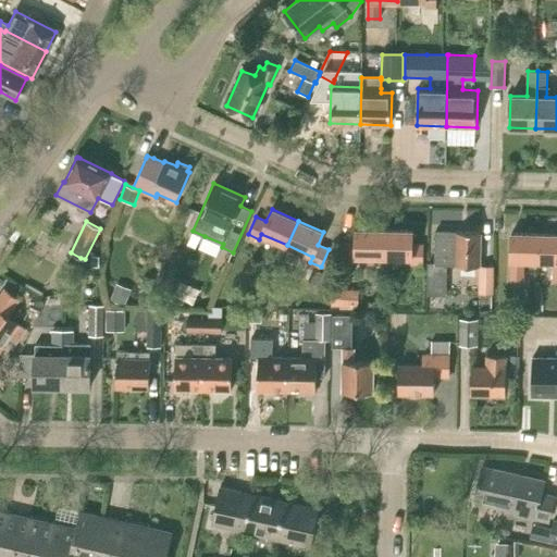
[(383,258),(384,230),(356,230),(356,244),(344,243),(344,262),(355,262),(356,257),(383,258)]
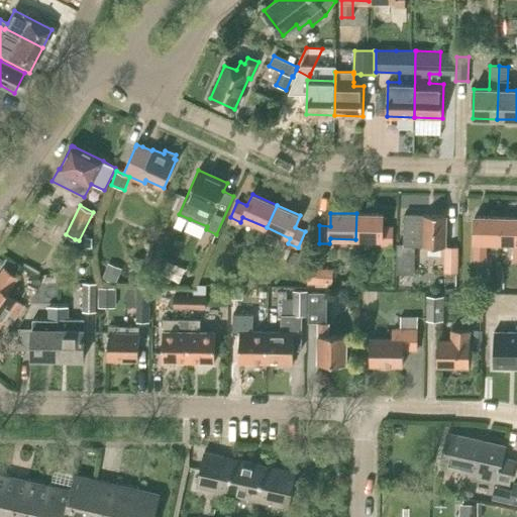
[(383,214),(356,213),(355,239),(382,239),(382,244),(393,245),(393,227),(383,227),(383,214)]
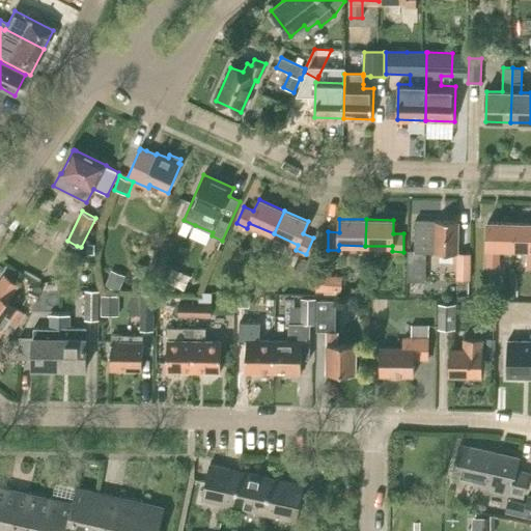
[(457,253),(458,253),(458,222),(436,221),(416,221),(415,251),(409,251),(408,281),(425,281),(425,252),(436,252),(436,253),(457,253)]
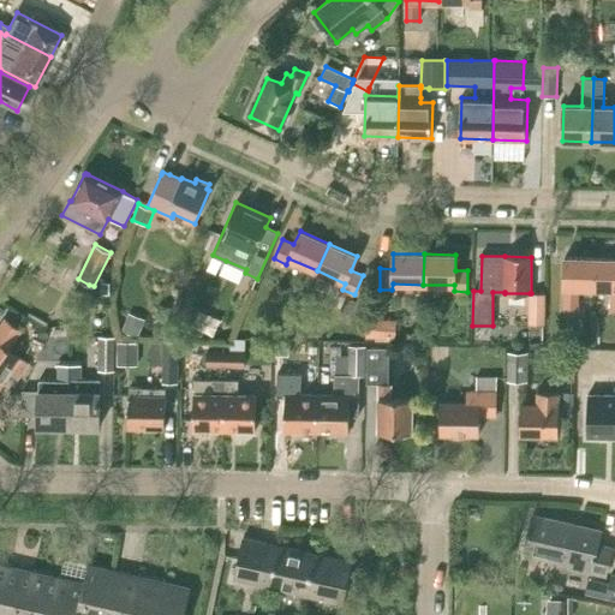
[(596,288),(596,258),(565,257),(563,287),(565,287),(565,308),(578,309),(578,288),(596,288)]
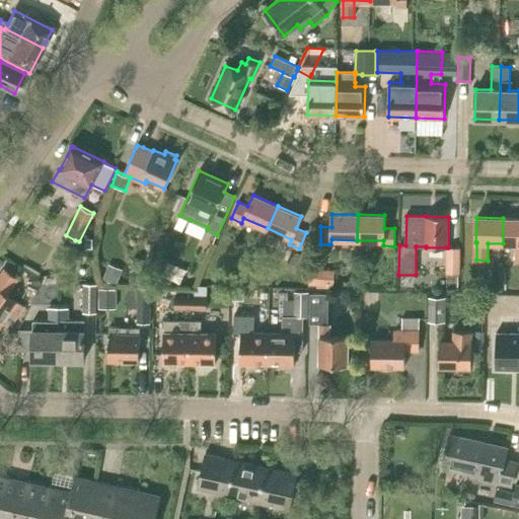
[(518,218),(503,218),(503,243),(517,244),(516,261),(518,261),(518,218)]
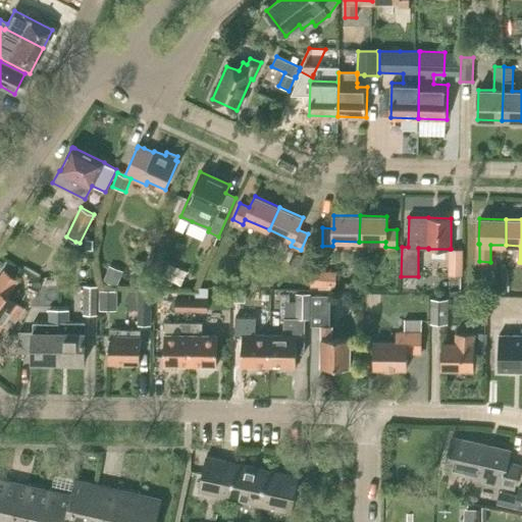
[(451,249),(450,249),(449,261),(462,261),(462,249),(451,249)]
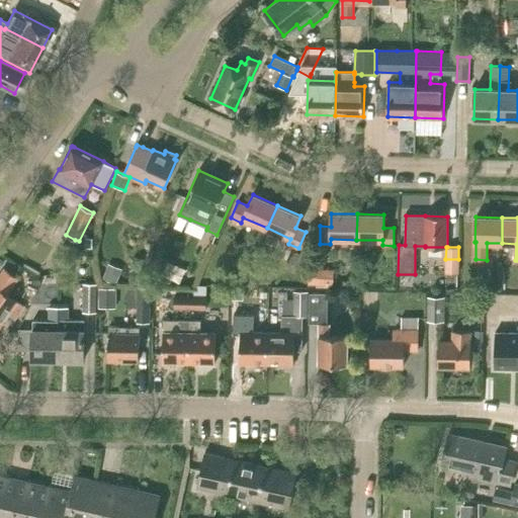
[(304,255),(291,250),(286,261),(298,266),(304,255)]
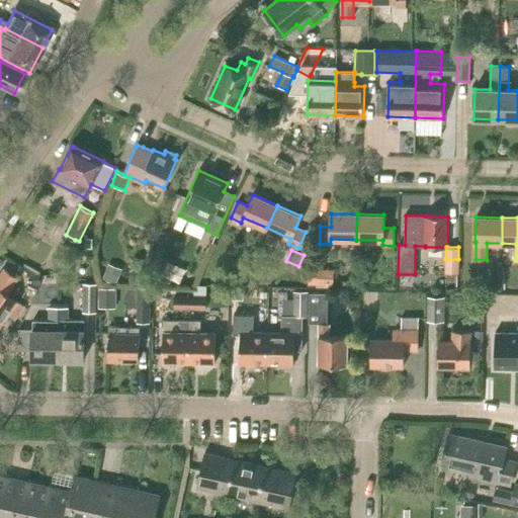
[(394,260),(380,259),(379,273),(393,274),(394,260)]
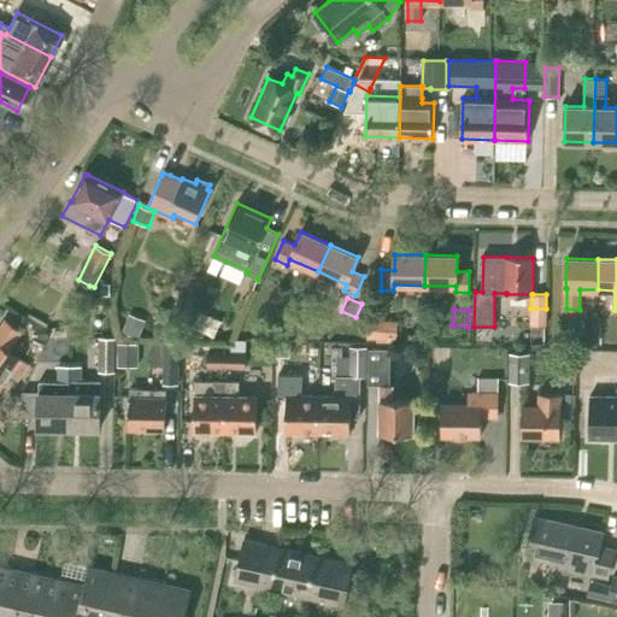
[(129,315),(122,331),(137,339),(145,321),(129,315)]
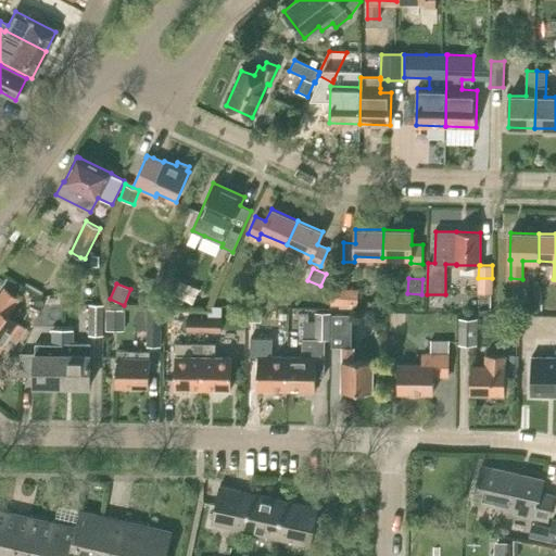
[(333,288),(332,305),(357,306),(358,289),(333,288)]
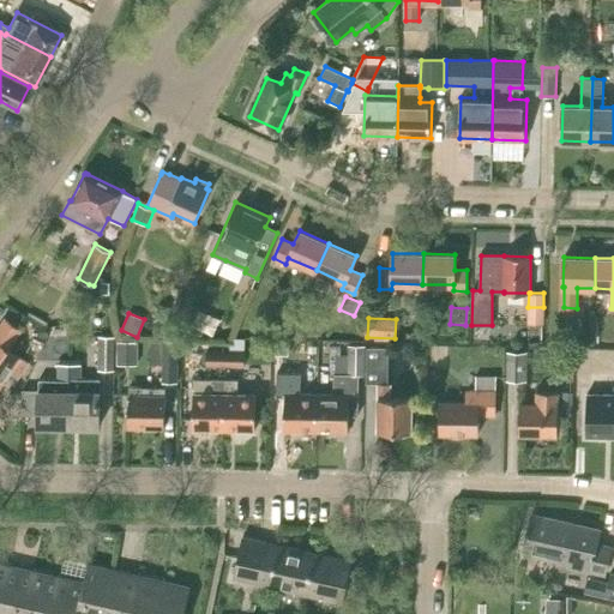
[(0,386),(10,374),(18,379),(29,363),(8,349),(22,330),(5,319),(0,325),(0,386)]
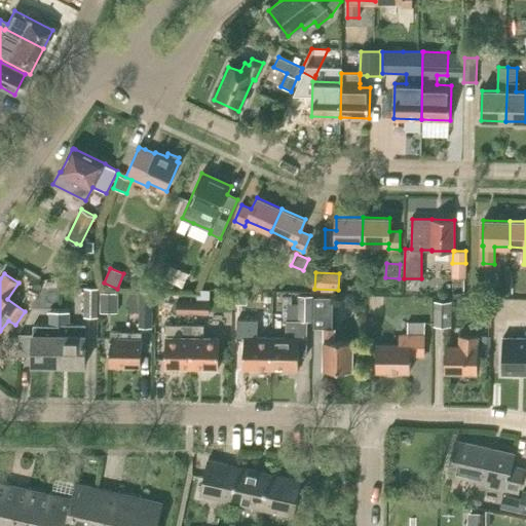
[(98,289),(85,288),(84,317),(98,317),(98,289)]
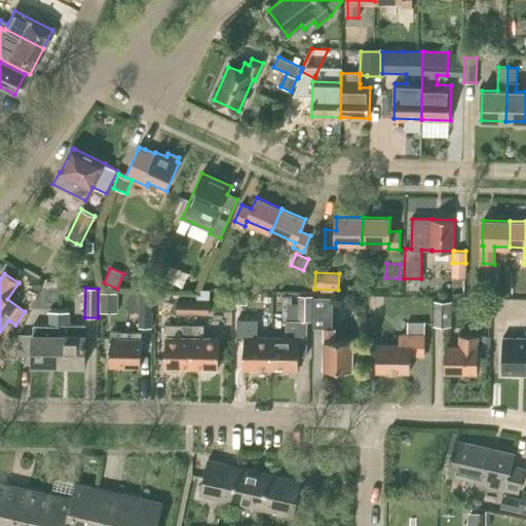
[(101,292),(101,312),(117,312),(117,292),(101,292)]
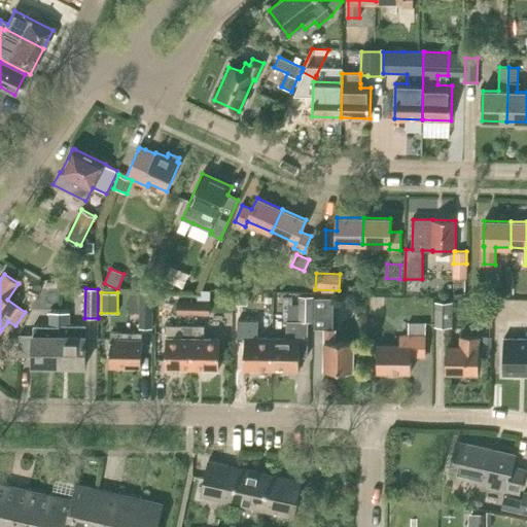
[(154,328),(154,292),(140,292),(139,328),(154,328)]
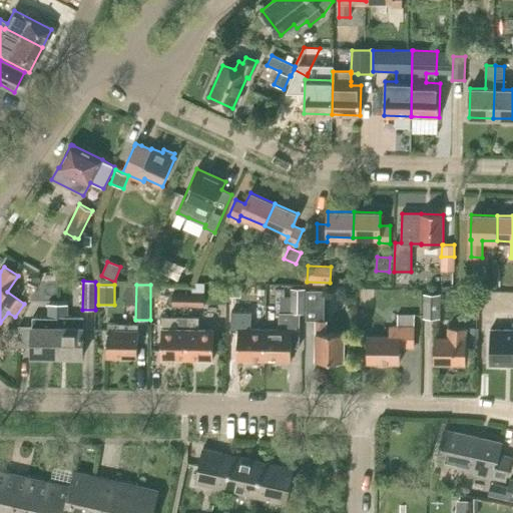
[(237,360),(265,360),(265,330),(248,329),(248,316),(242,316),(243,287),(226,287),(226,316),(238,316),(237,360)]
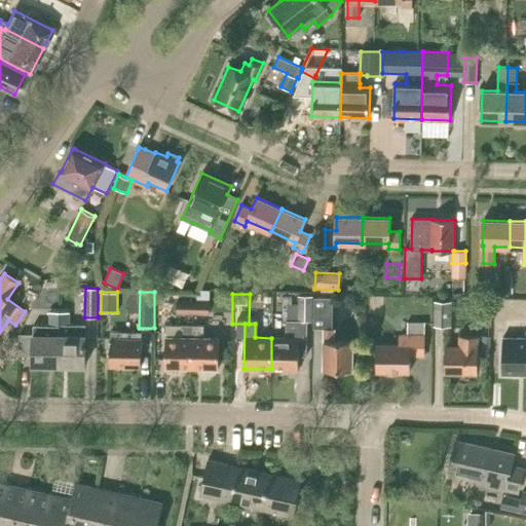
[(307,339),(307,322),(312,322),(312,295),(299,295),(298,322),(286,321),(286,338),(271,338),(271,369),(299,370),(299,339),(307,339)]
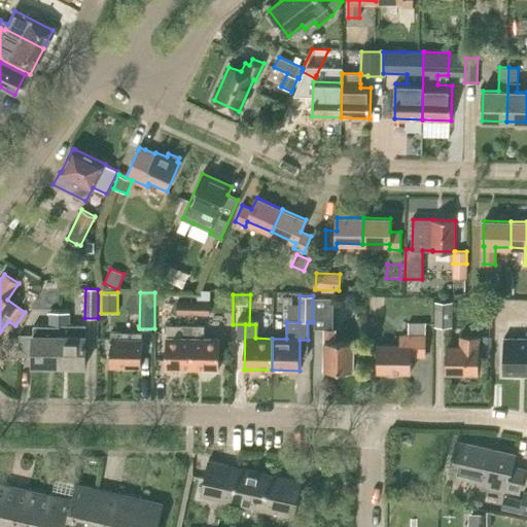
[(314,329),(324,329),(327,329),(327,323),(327,299),(315,297),(314,323),(314,329)]
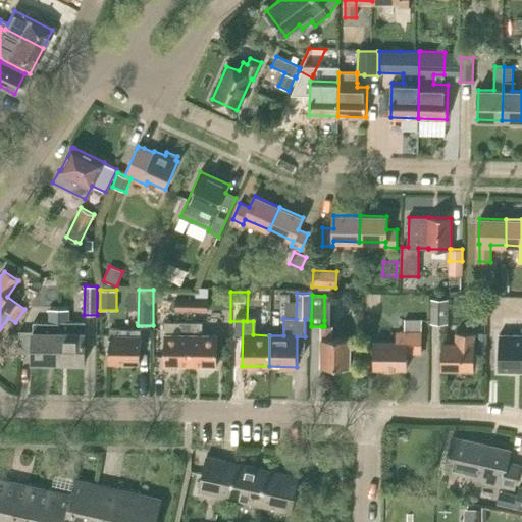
[(475,298),(475,312),(485,312),(485,298),(475,298)]
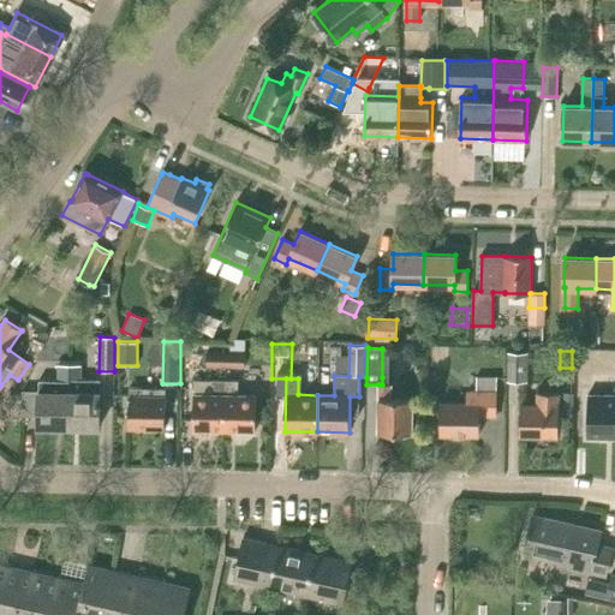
[(219,365),(226,366),(226,352),(207,352),(207,365),(219,365)]
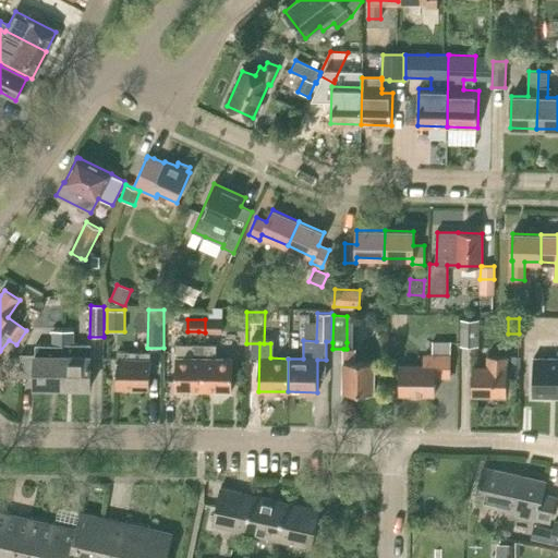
[(205,332),(222,332),(222,319),(205,319),(205,332)]
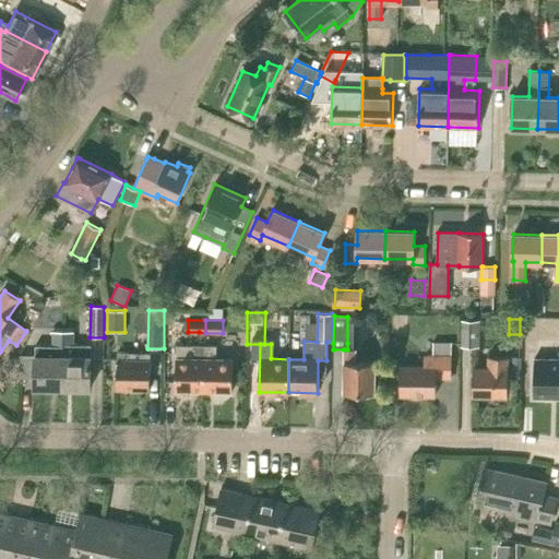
[(480,320),(463,320),(462,346),(479,346),(480,320)]
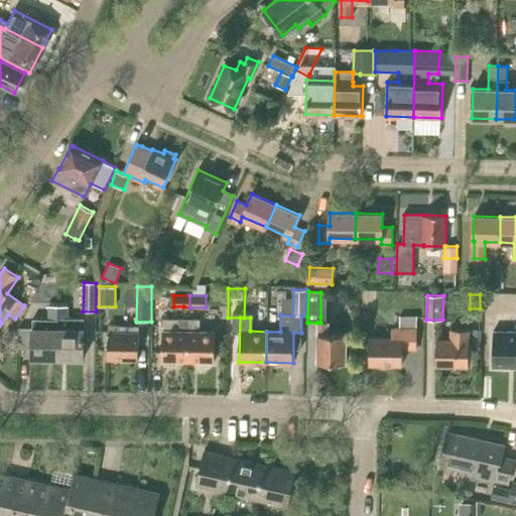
[(32,358),(57,358),(58,302),(49,302),(48,329),(46,329),(46,324),(35,324),(35,328),(19,328),(18,349),(32,349),(32,358)]
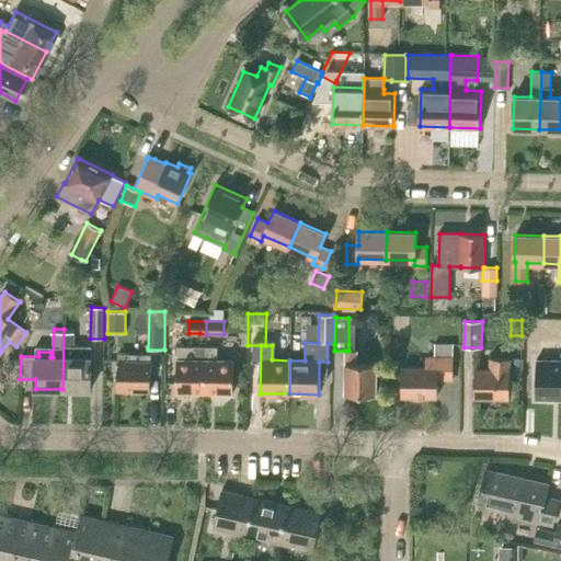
[(64,329),(63,389),(91,390),(91,357),(91,347),(73,346),(73,329),(64,329)]
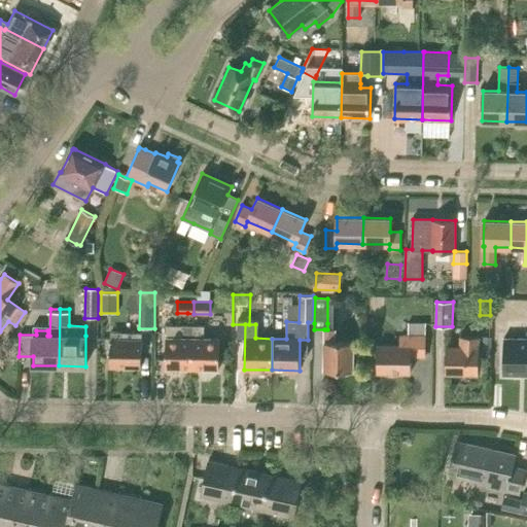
[(425,356),(425,336),(425,322),(409,322),(408,336),(400,335),(400,346),(378,345),(378,372),(411,373),(411,356),(425,356)]
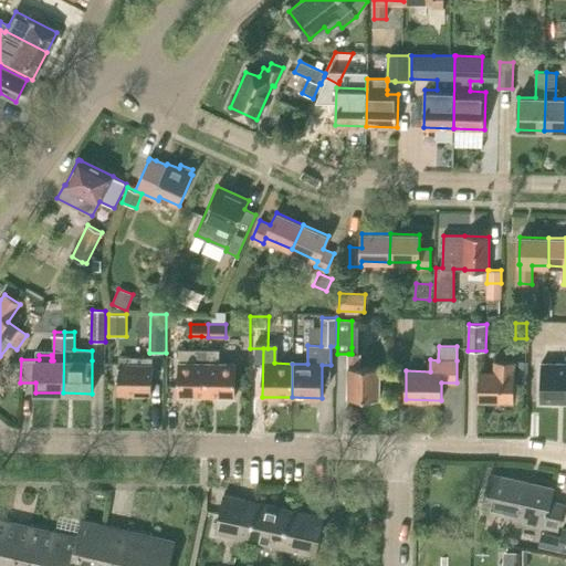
[(178,395),(207,396),(208,350),(196,349),(195,363),(179,363),(178,395)]
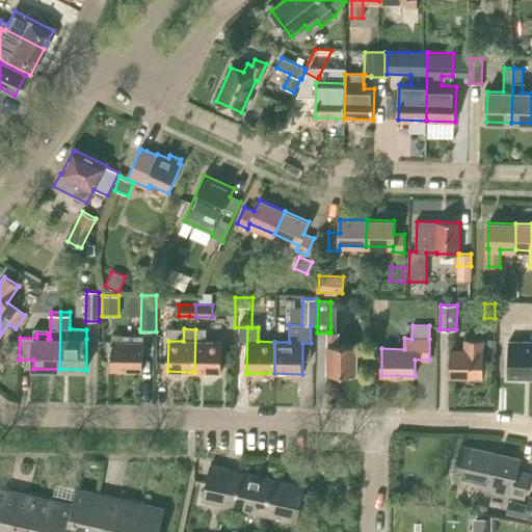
[(195,329),(194,372),(221,373),(221,342),(206,342),(206,329),(195,329)]
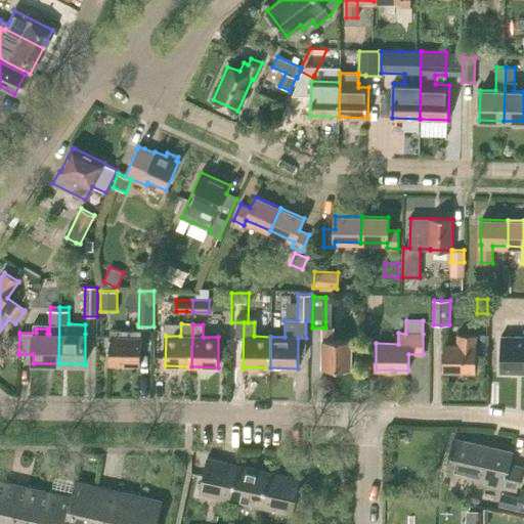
[(322,328),(322,369),(351,369),(351,341),(333,341),(333,328),(325,328),(322,328)]
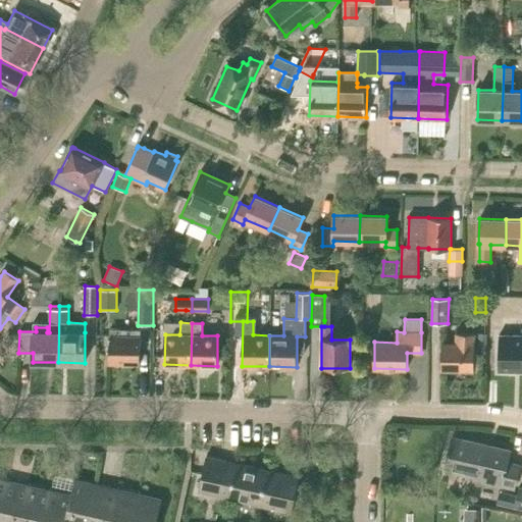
[(120,329),(120,335),(110,335),(109,364),(140,364),(141,335),(141,329),(120,329)]
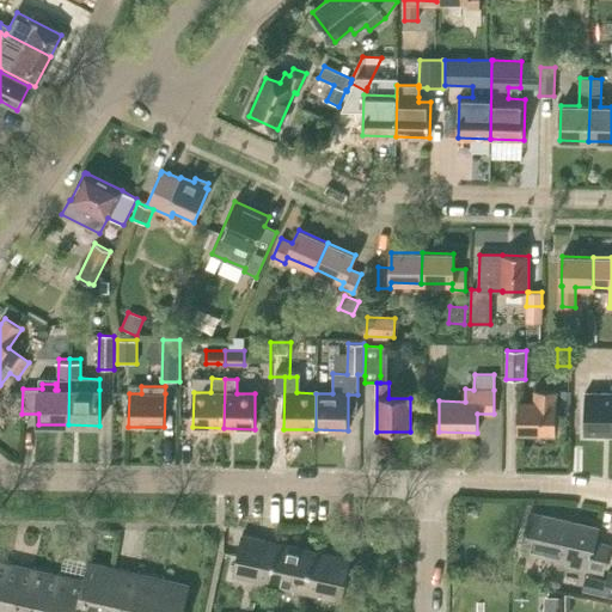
[(536,403),(519,403),(518,434),(556,434),(557,403),(556,403),(557,391),(536,391),(536,403)]
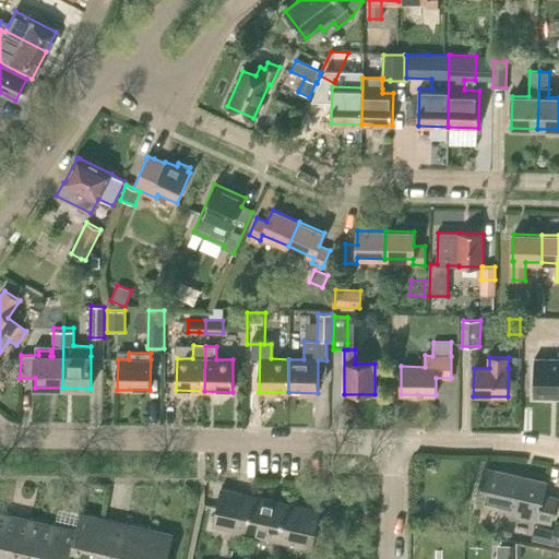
[(511,357),(511,375),(521,376),(521,357),(511,357)]
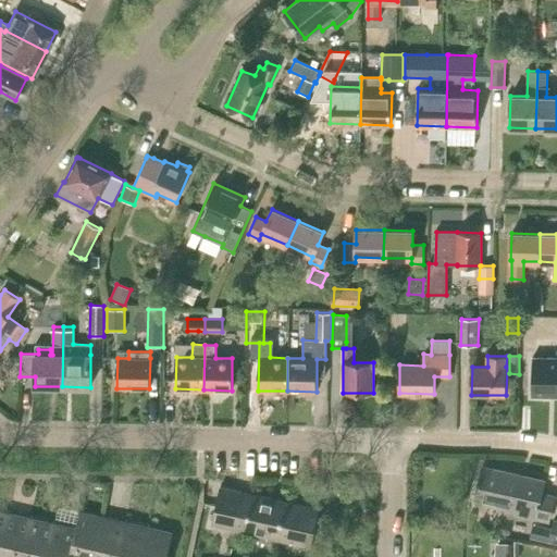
[(556,357),(531,357),(530,396),(556,396),(556,357)]
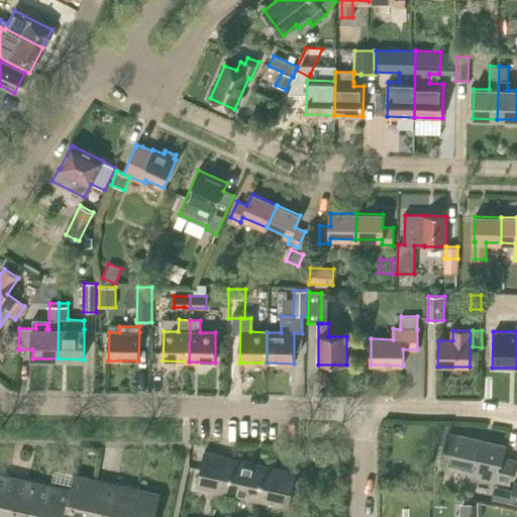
[(479,476),(509,483),(515,461),(502,458),(505,446),(448,433),(440,464),(479,474),(479,476)]
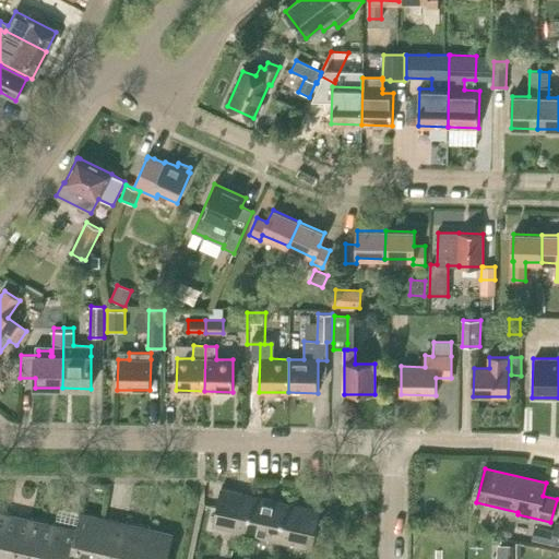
[(246,534),(253,497),(221,489),(212,526),(246,534)]
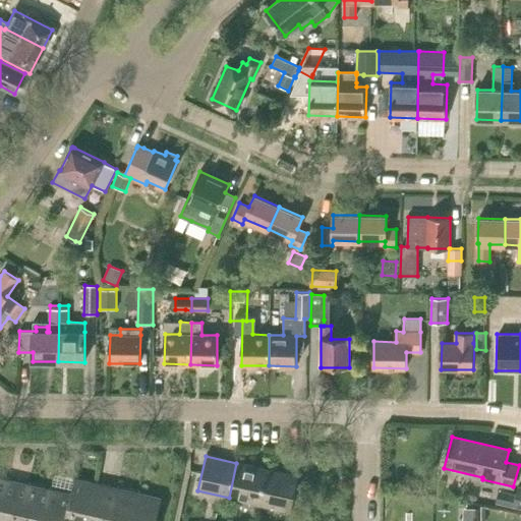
[(268,469),(236,463),(229,498),(259,504),(268,469)]
